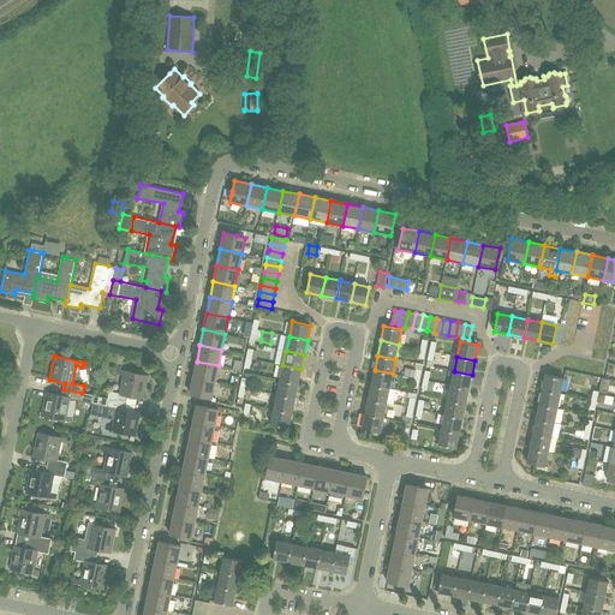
[(215,382),(219,365),(197,362),(193,377),(215,382)]
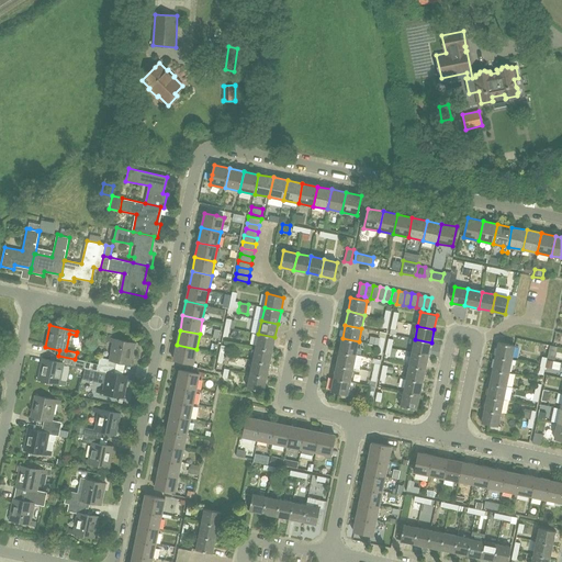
[(272,350),(274,337),(258,334),(256,347),(272,350)]
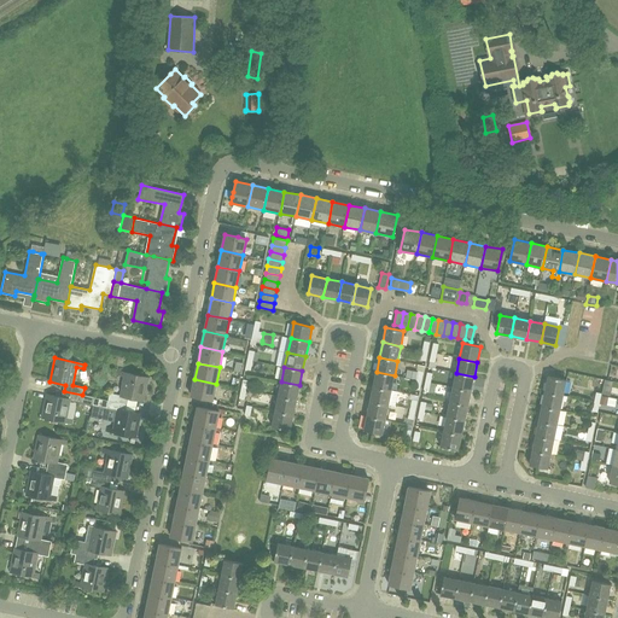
[(108,401),(127,404),(128,398),(144,401),(149,378),(118,372),(117,375),(124,377),(121,395),(110,392),(108,401)]
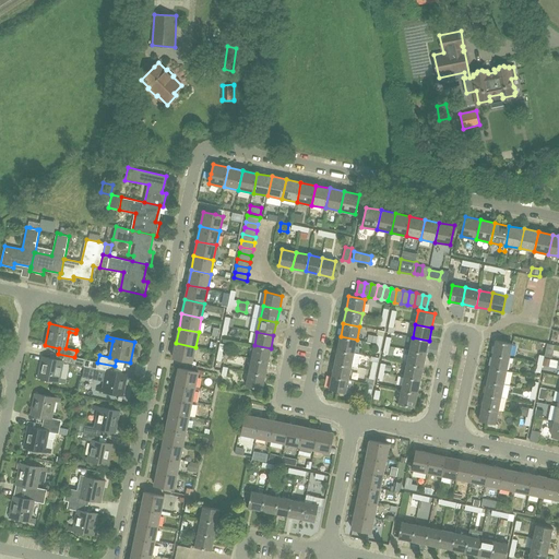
[(354,353),(357,340),(341,336),(337,349),(354,353)]
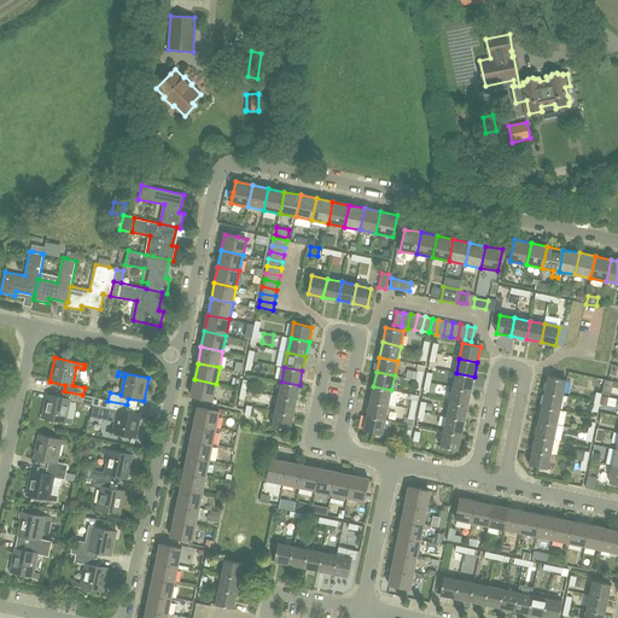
[(471,391),(474,377),(456,373),(453,388),(471,391)]
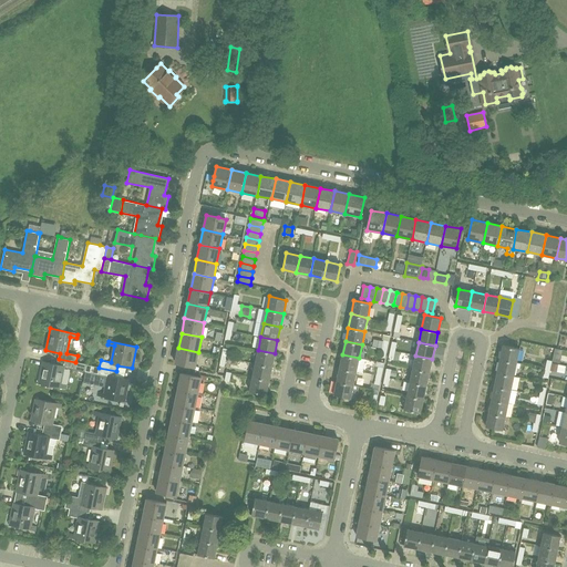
[(500,359),(516,362),(519,349),(503,346),(500,359)]
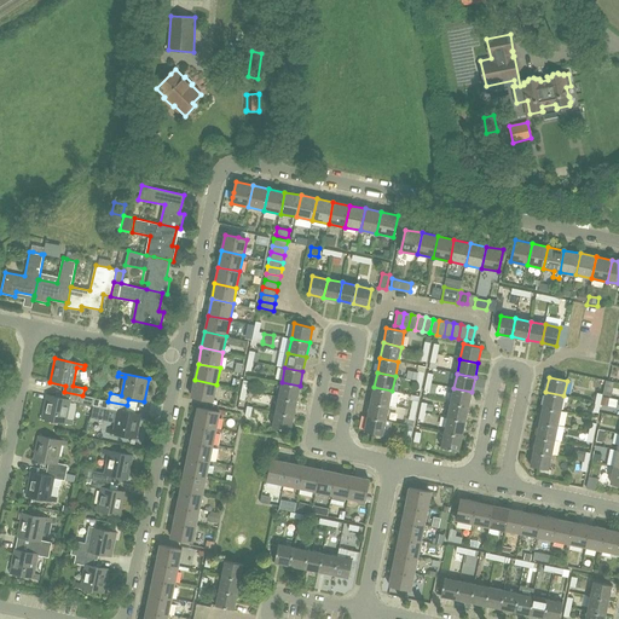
[(213,400),(217,385),(195,380),(191,397),(213,400)]
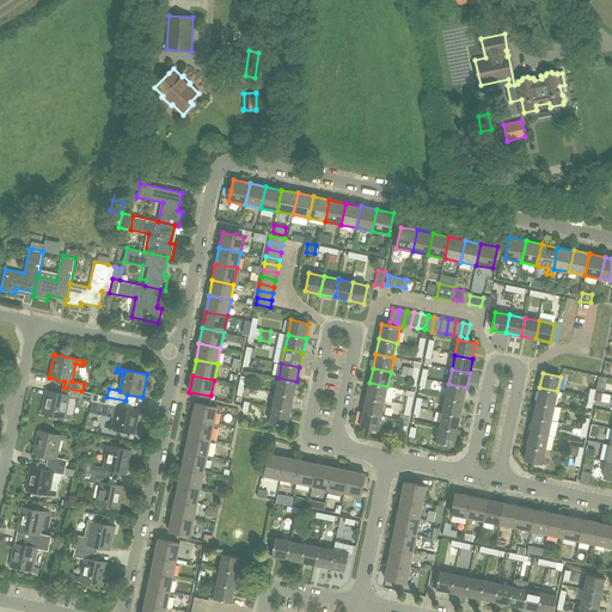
[(293,397),(297,381),(279,378),(275,393),(293,397)]
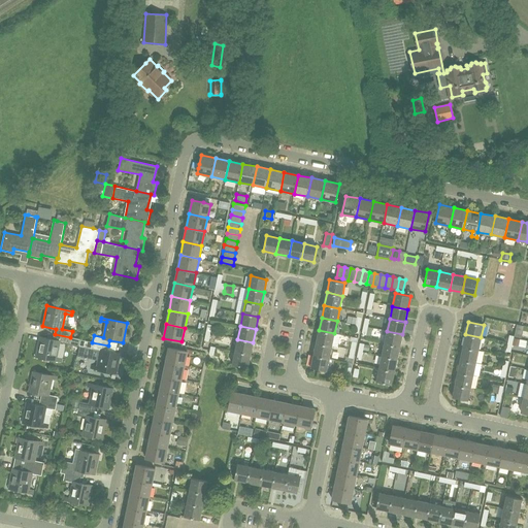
[(331,345),(334,333),(319,330),(316,342),(331,345)]
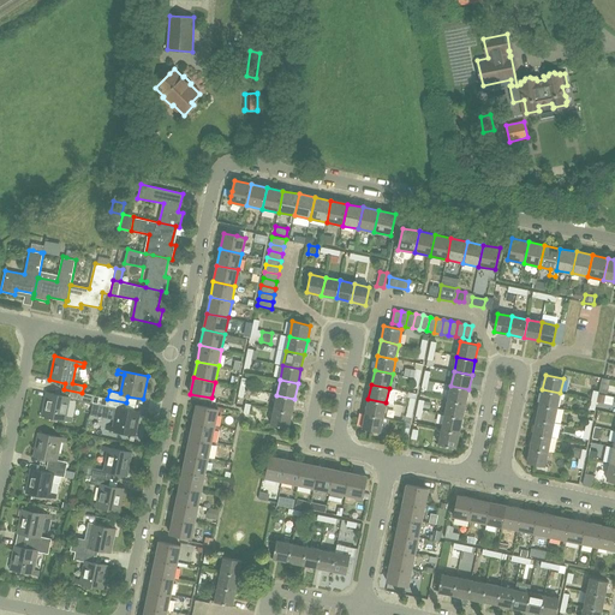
[(465,404),(469,389),(451,386),(447,400),(465,404)]
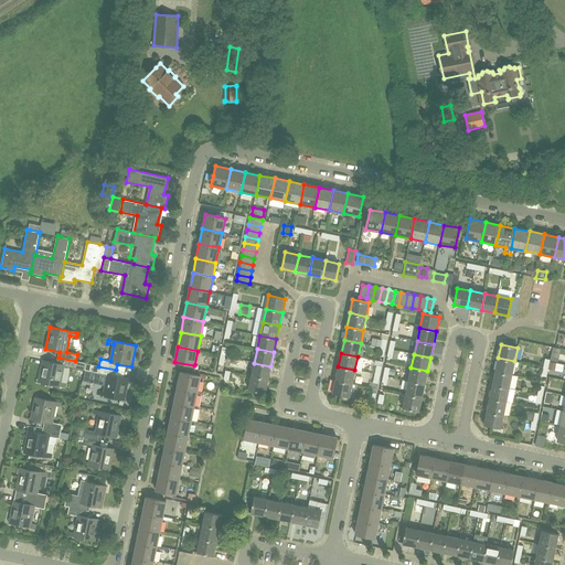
[(86,363),(75,361),(59,358),(57,363),(43,360),(39,382),(66,387),(67,384),(60,383),(63,365),(84,370),(86,363)]
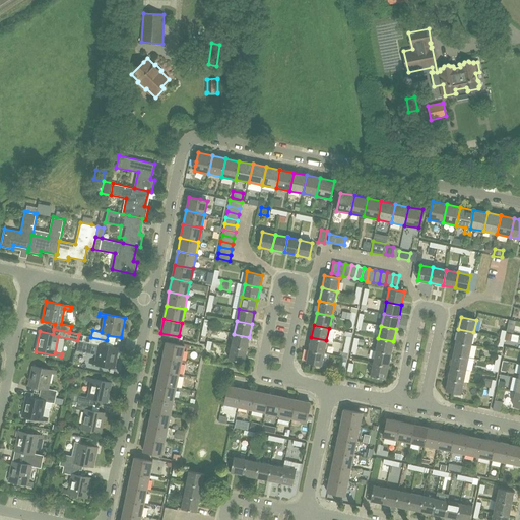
[(471,344),(473,332),(458,329),(456,341),(471,344)]
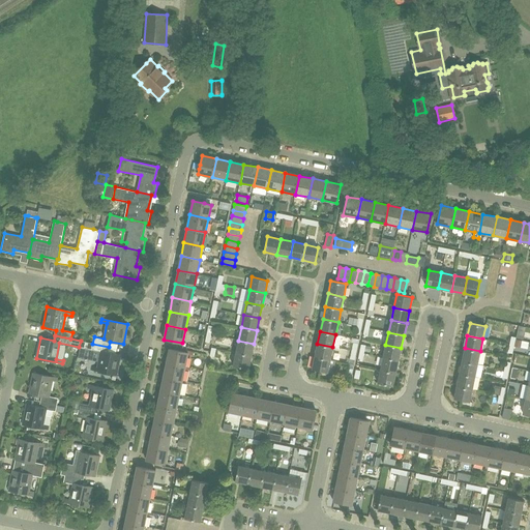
[(109,347),(92,344),(81,341),(79,347),(101,352),(97,367),(91,366),(90,370),(117,375),(121,355),(108,352),(109,347)]
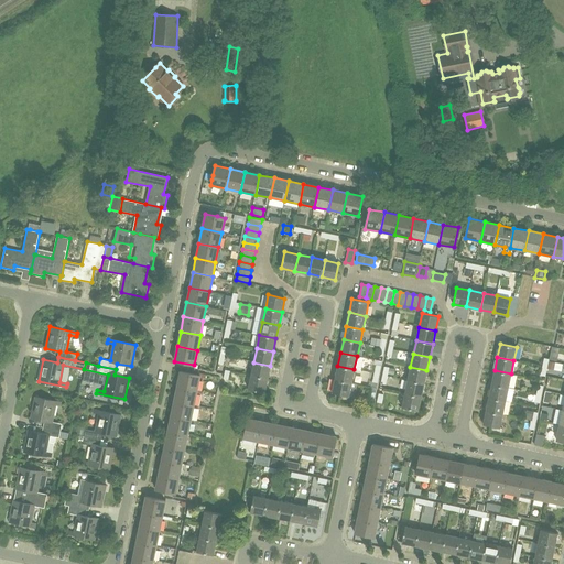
[(268,379),(270,366),(253,362),(251,376),(268,379)]
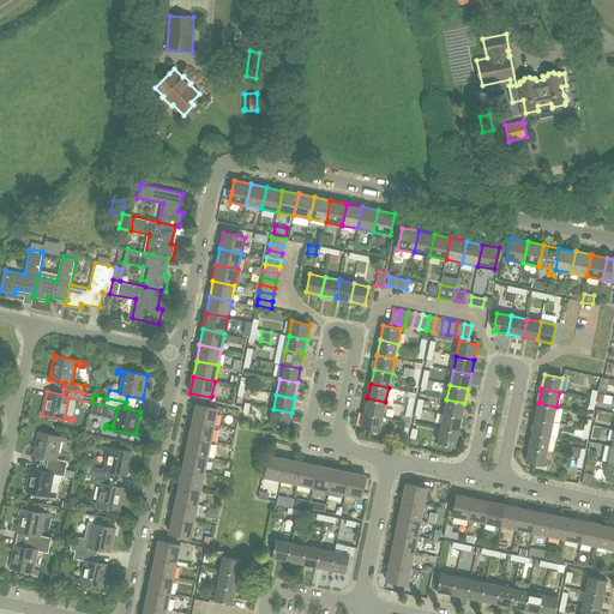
[(383,416),(385,402),(367,398),(365,413),(383,416)]
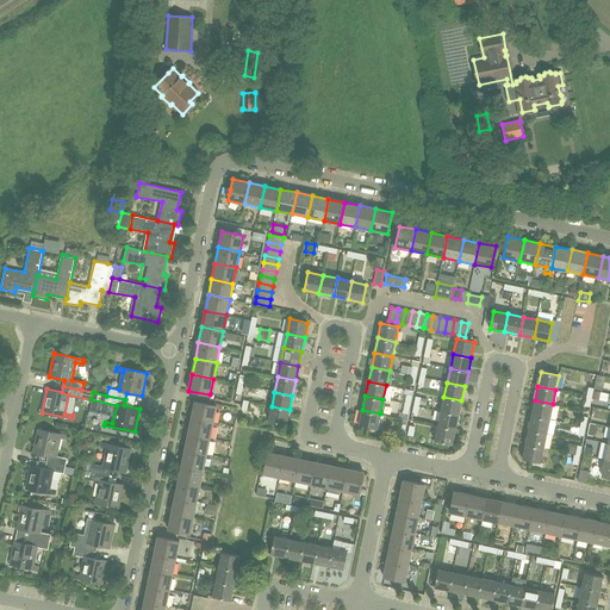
[(459,415),(461,400),(443,397),(441,411),(459,415)]
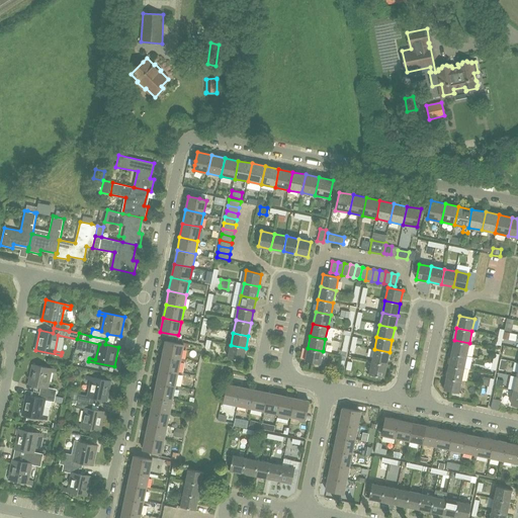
[(466,356),(469,343),(454,340),(451,352),(466,356)]
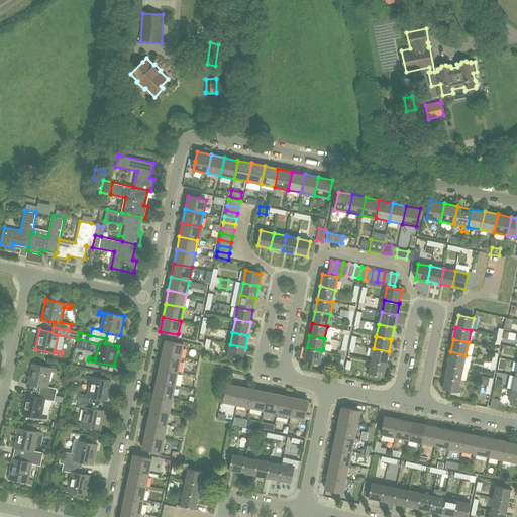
[(163,354),(181,357),(184,344),(166,340),(163,354)]
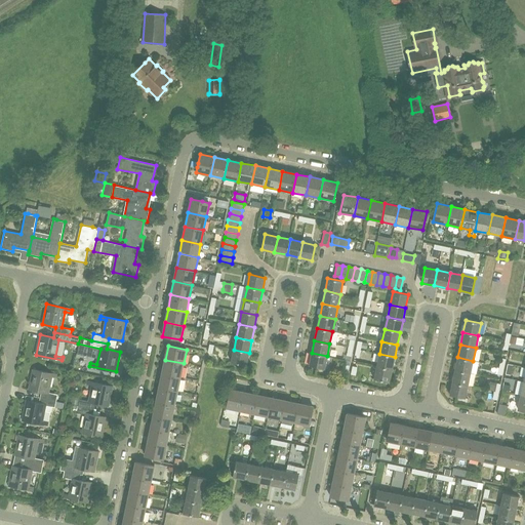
[(246,365),(249,353),(234,350),(231,362),(246,365)]
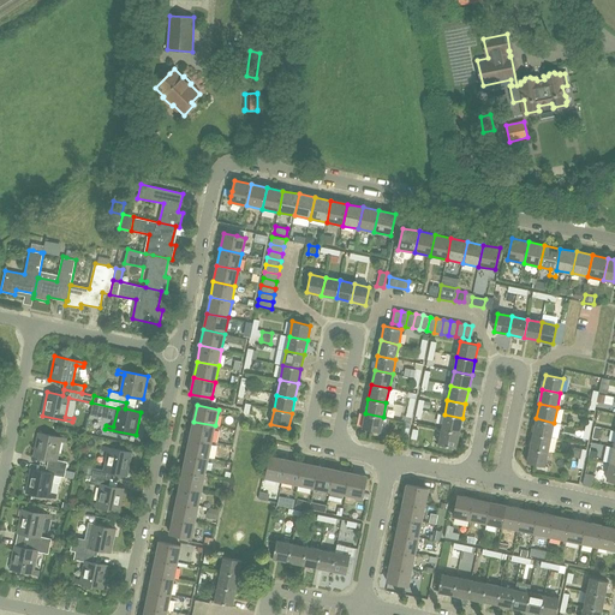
[(380,433),(383,417),(365,413),(362,428),(380,433)]
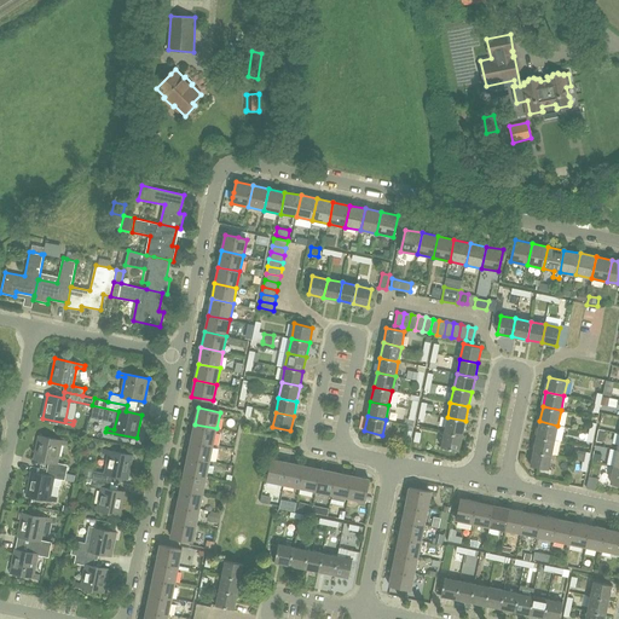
[(462,435),(466,421),(447,417),(444,432),(462,435)]
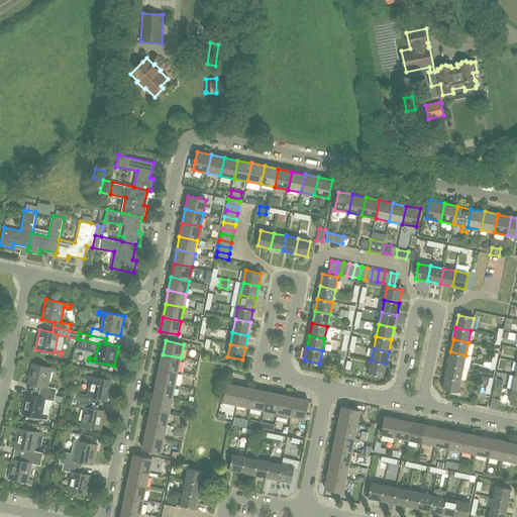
[(463,368),(466,355),(450,351),(448,365),(463,368)]
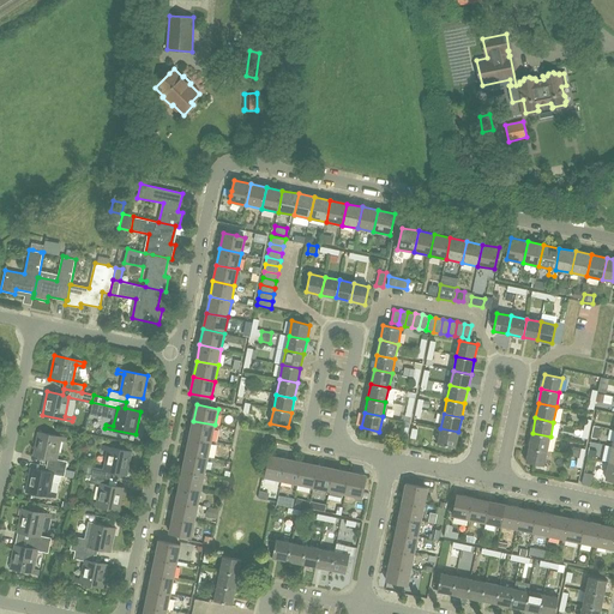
[(211,441),(215,425),(193,421),(190,437),(211,441)]
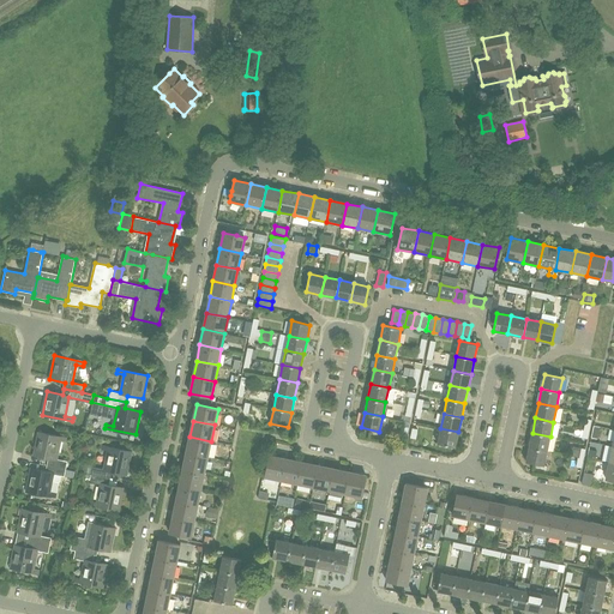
[(456,447),(458,432),(440,428),(438,444),(456,447)]
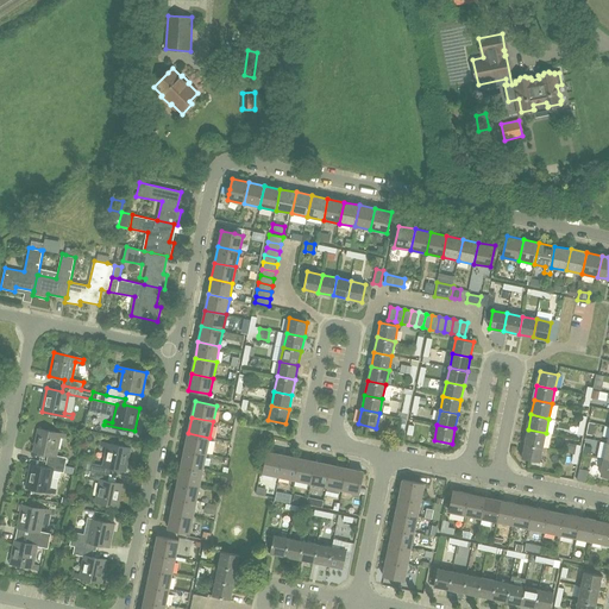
[(48,462),(66,465),(67,458),(56,456),(60,438),(67,439),(68,434),(38,428),(32,452),(49,454),(48,462)]
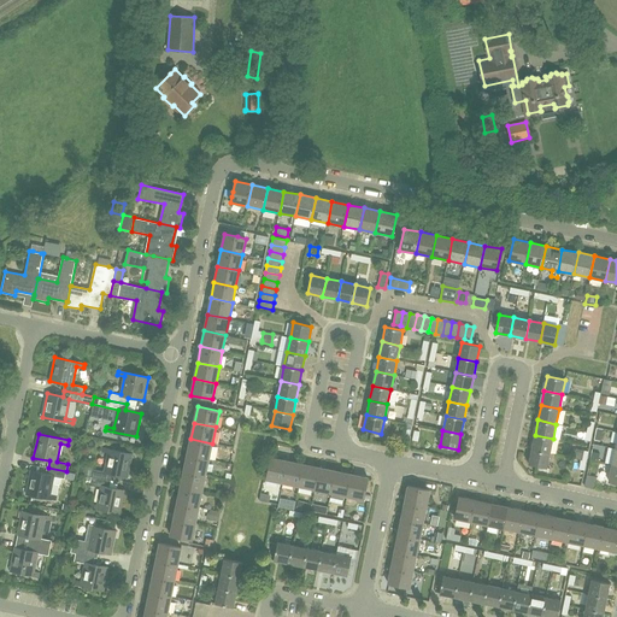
[(550,453),(553,439),(535,435),(532,450),(550,453)]
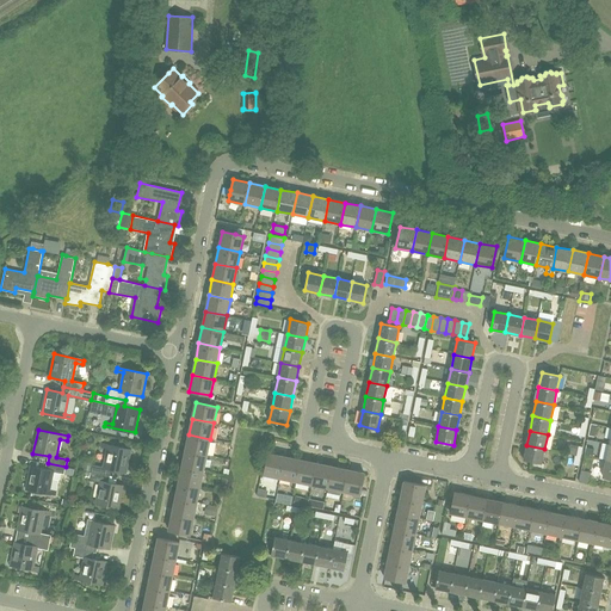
[(207,455),(210,439),(189,434),(185,450),(207,455)]
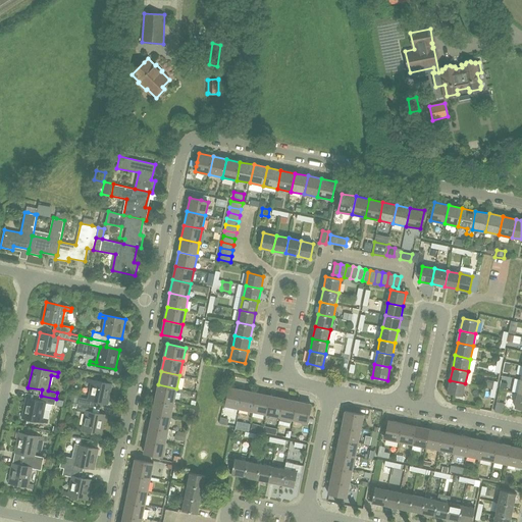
[(77,403),(93,407),(94,401),(108,404),(112,384),(87,378),(86,382),(92,383),(89,399),(79,397),(77,403)]
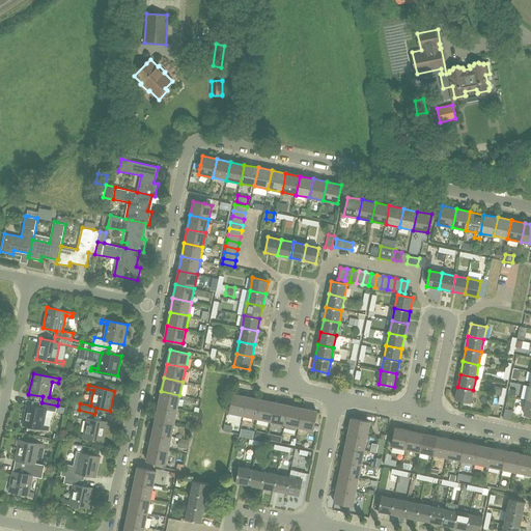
[(494,394),(501,395),(505,396),(507,388),(496,386),(494,394)]
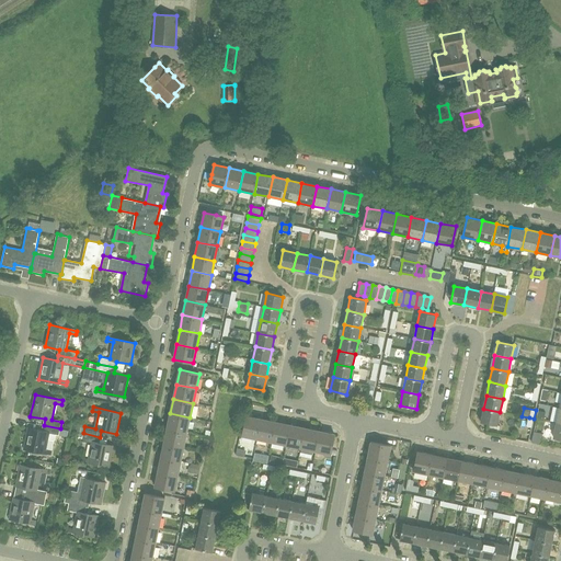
[(496,425),(500,412),(483,409),(480,422),(496,425)]
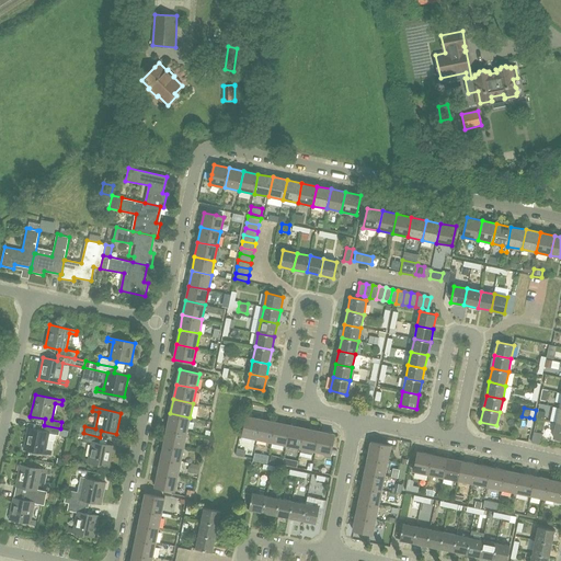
[(538,411),(536,418),(545,420),(546,412),(538,411)]
